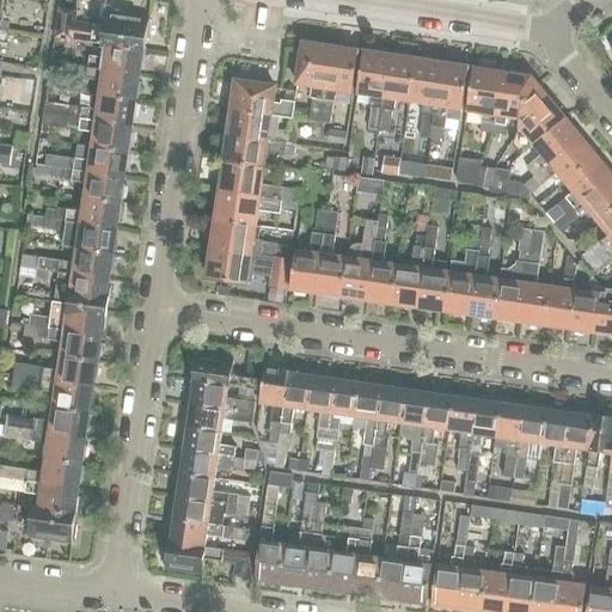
[(57,19),(55,38),(99,44),(145,51),(146,42),(148,42),(152,20),(124,17),(124,14),(105,12),(104,26),(75,23),(77,11),(75,10),(60,7),(57,19)]
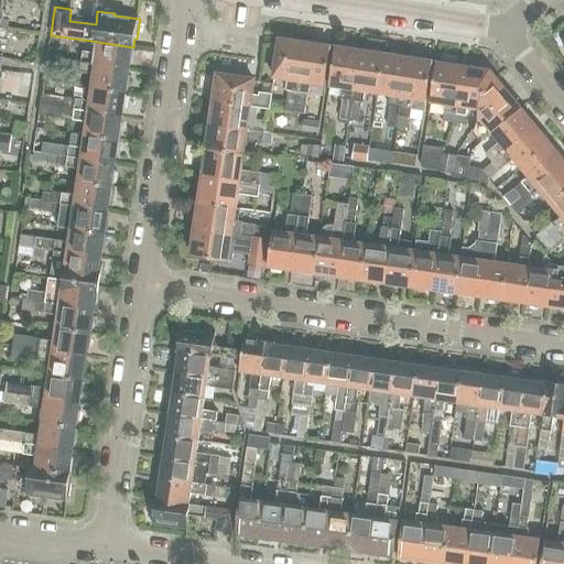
[(272,78),(285,80),(288,80),(285,90),(288,90),(284,111),(294,114),(305,43),(303,42),(303,44),(299,44),(299,42),(279,39),(278,47),(279,49),(277,64),(274,64),(272,78)]
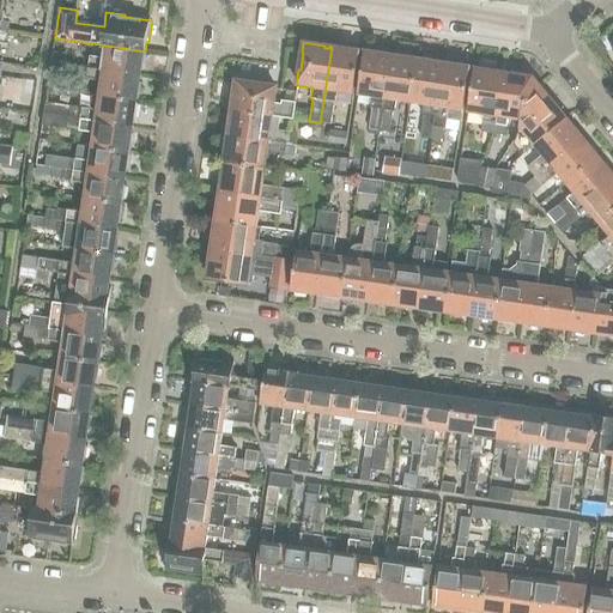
[(143,70),(145,52),(99,44),(99,47),(102,47),(101,58),(90,55),(87,67),(139,76),(140,68),(143,70)]
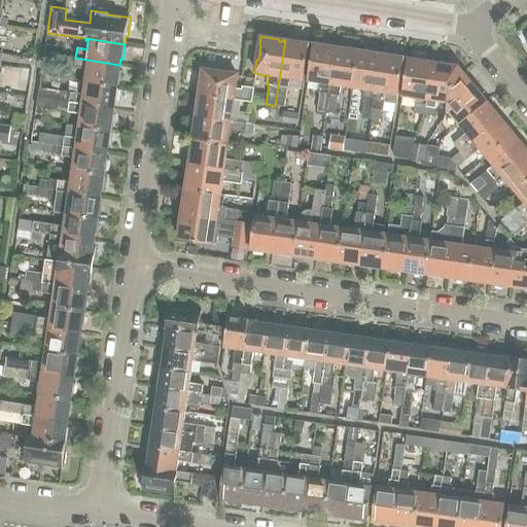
[(285,40),(275,106),(284,107),(287,88),(289,88),(290,79),(303,81),(309,43),(291,40),(291,42),(287,42),(287,40),(285,40)]
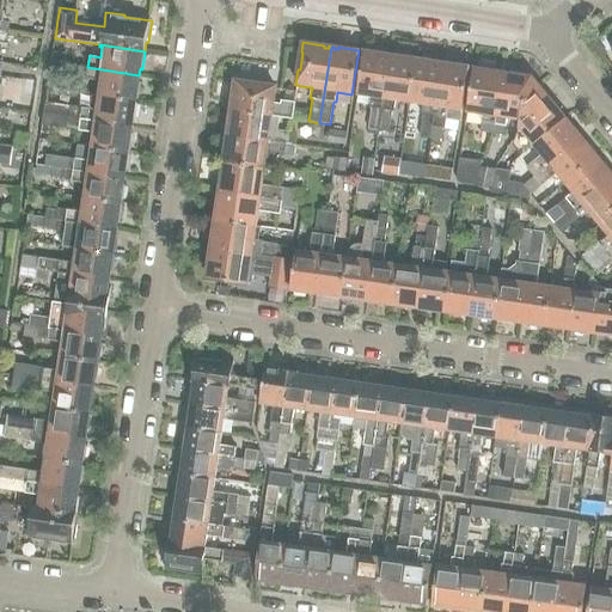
[(66,53),(53,51),(50,62),(65,63),(66,53)]
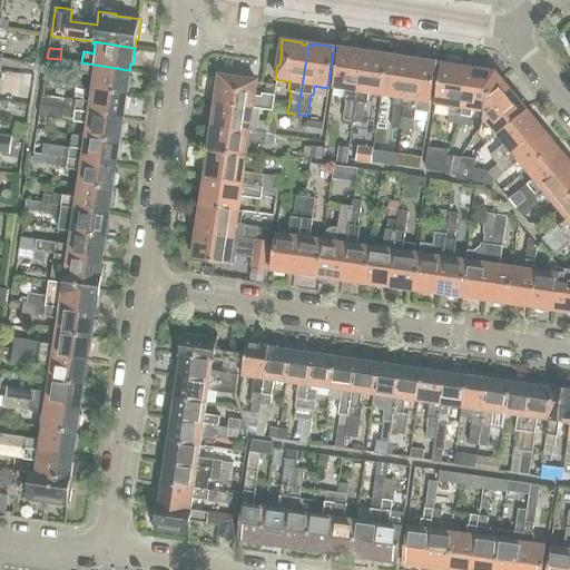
[(356,50),(338,48),(332,88),(345,90),(344,99),(345,99),(342,120),(353,121),(363,51),(362,51),(361,53),(356,52),(356,50)]
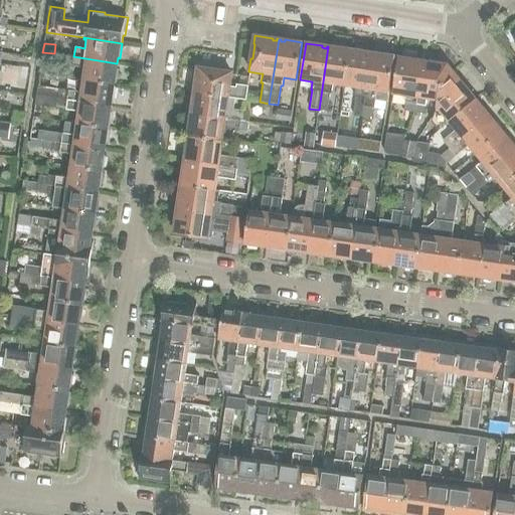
[(328,46),(319,110),(327,112),(330,93),(332,93),(333,84),(345,87),(350,49),(334,47),(334,49),(330,48),(330,46),(328,46)]
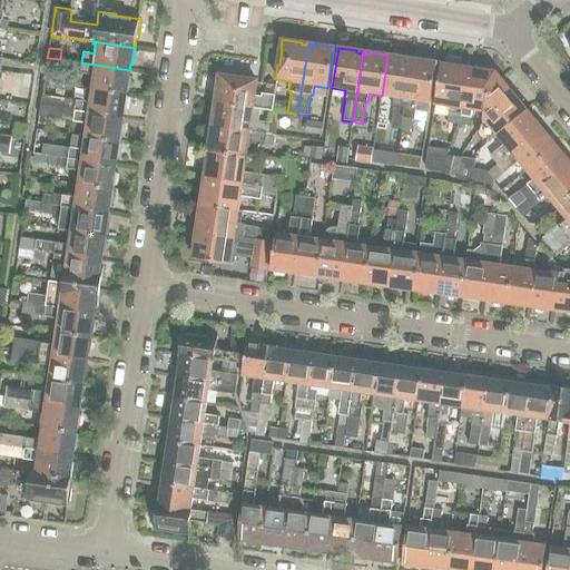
[(405,58),(387,55),(382,96),(394,98),(392,107),(394,107),(391,127),(401,129),(412,59),(410,58),(410,60),(405,60),(405,58)]
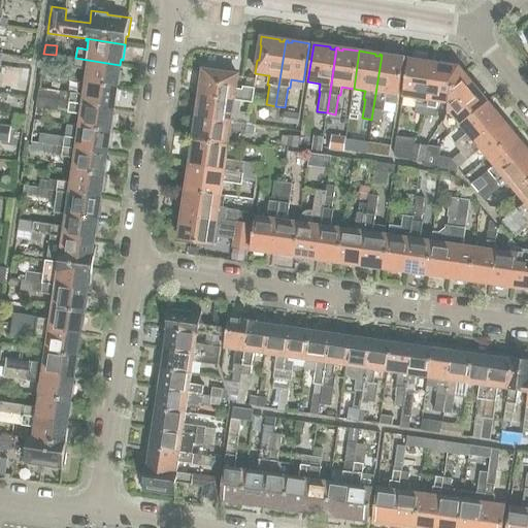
[(56,55),(43,54),(42,63),(54,64),(56,55)]
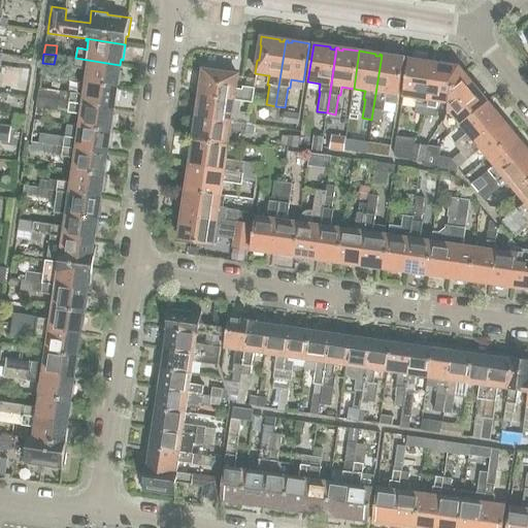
[(399,96),(403,68),(404,58),(388,56),(388,58),(383,57),(384,55),(382,55),(371,120),(380,121),(383,102),(397,104),(399,96)]
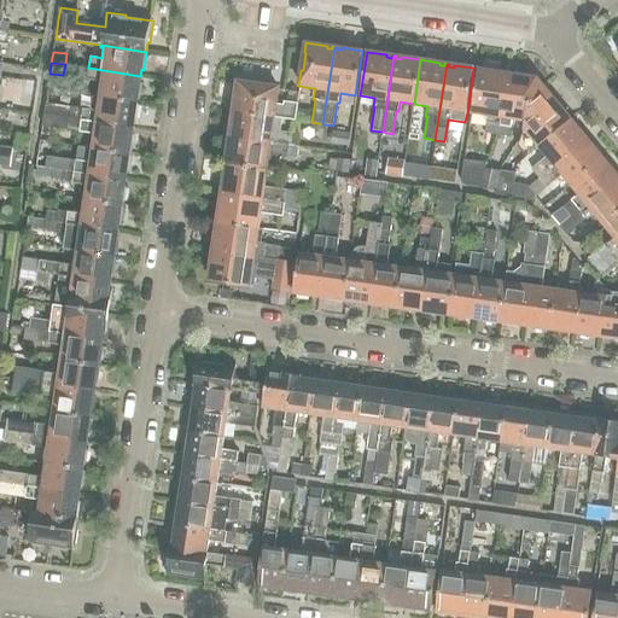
[(79,68),(77,79),(87,80),(88,69),(79,68)]
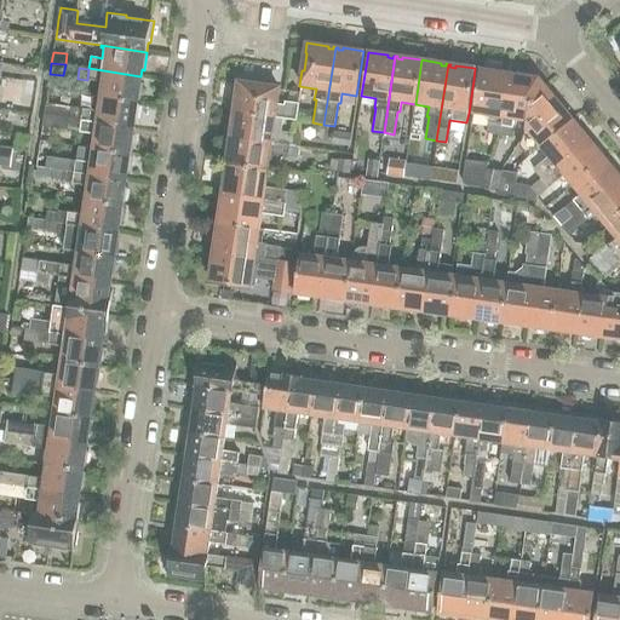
[(89,69),(87,80),(101,82),(98,96),(139,103),(142,84),(139,82),(141,76),(89,68),(89,69)]
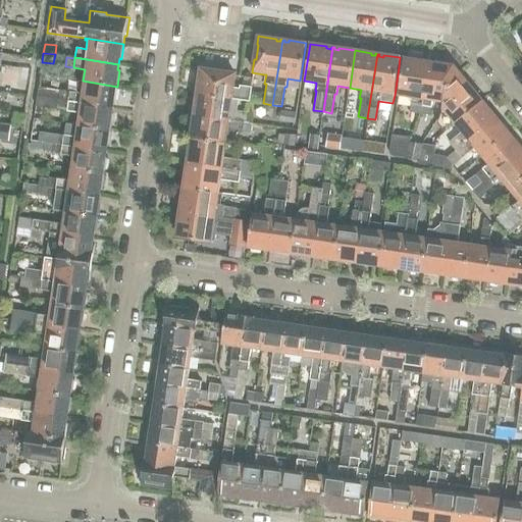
[(404,60),(402,70),(398,95),(412,97),(409,112),(420,114),(428,61),(426,61),(425,63),(421,62),(422,60),(404,58),(404,60)]
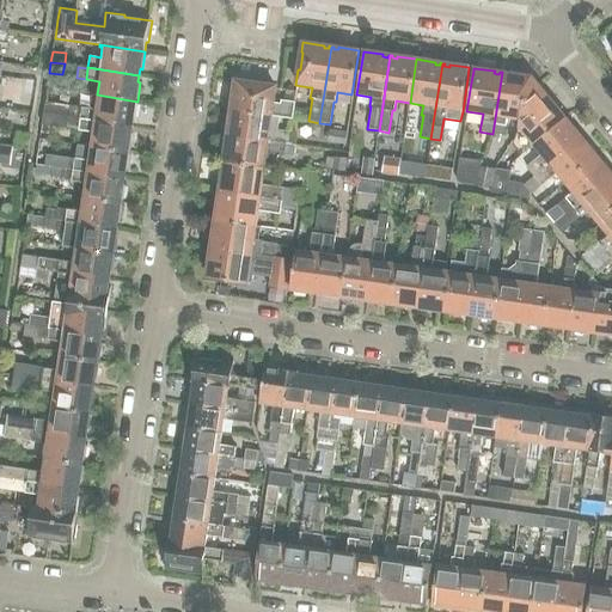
[(505,73),(502,72),(493,134),(505,135),(507,118),(519,120),(522,121),(525,97),(540,87),(532,77),(509,73),(509,75),(505,75),(505,73)]
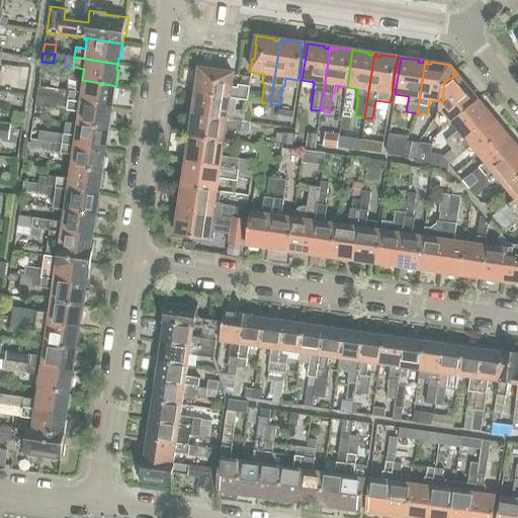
[(197,87),(197,93),(230,98),(247,100),(248,92),(249,89),(251,78),(242,77),(241,86),(239,85),(239,88),(232,87),(232,83),(234,73),(224,71),(223,73),(206,71),(206,70),(198,69),(196,86),(197,87)]
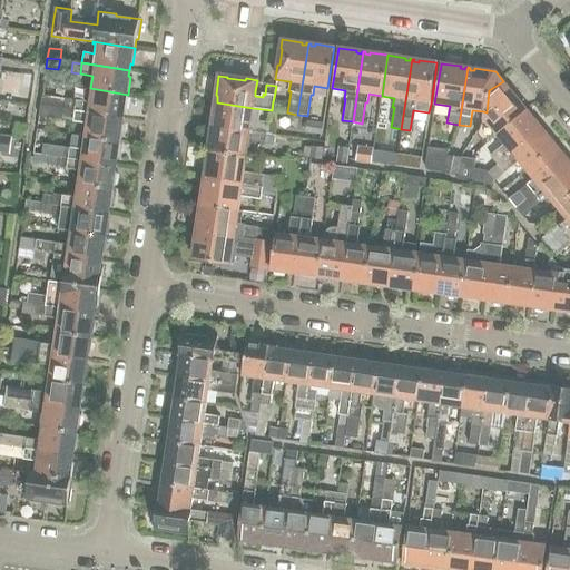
[(487,112),(483,111),(482,120),(487,125),(479,134),(487,143),(495,136),(528,110),(516,95),(513,97),(510,94),(512,91),(503,81),(489,90),(487,112)]
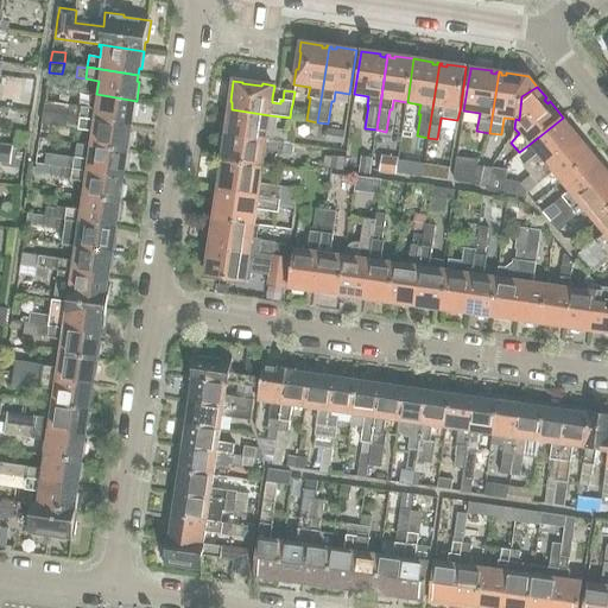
[(43,112),(43,113),(131,126),(132,119),(134,119),(137,101),(96,94),(94,108),(82,107),(71,106),(44,101),(43,112)]
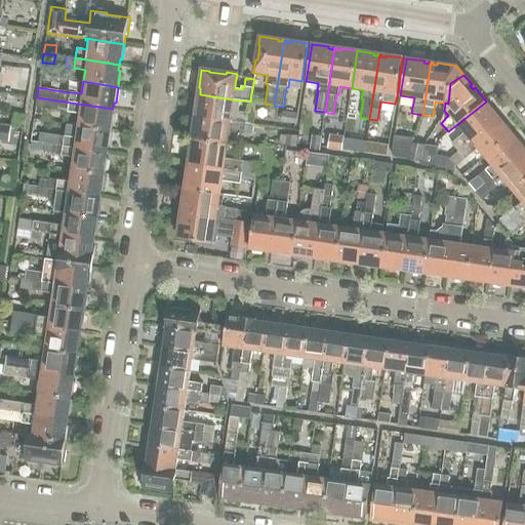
[(251,93),(250,102),(263,104),(264,95),(251,93)]
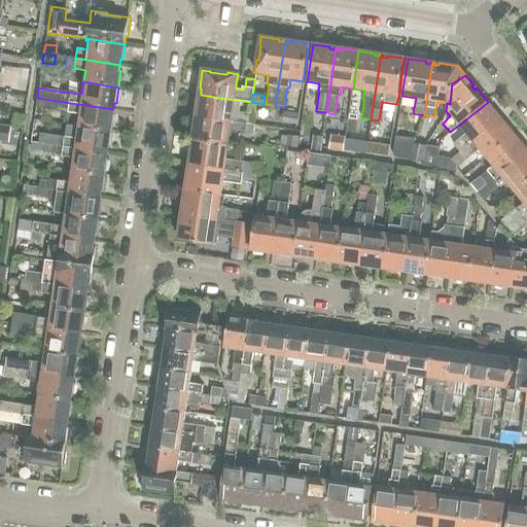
[(199,95),(196,111),(198,111),(197,116),(248,125),(248,124),(250,113),(233,111),(234,100),(201,95),(199,95)]
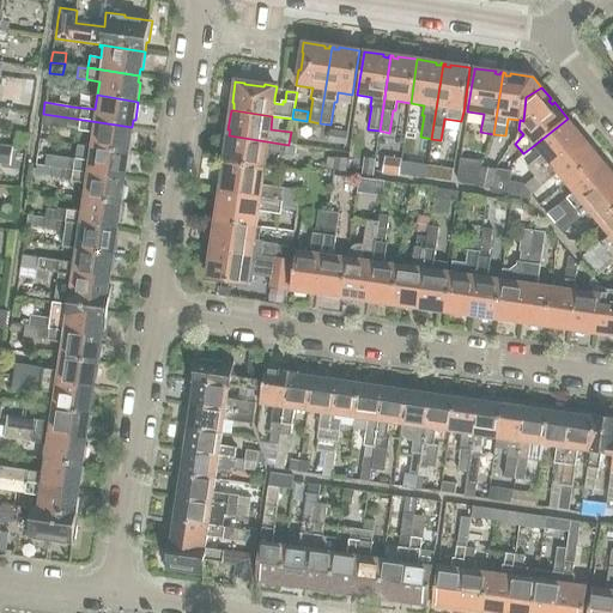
[(41,125),(91,133),(90,146),(131,152),(133,134),(131,133),(132,127),(43,114),(41,125)]
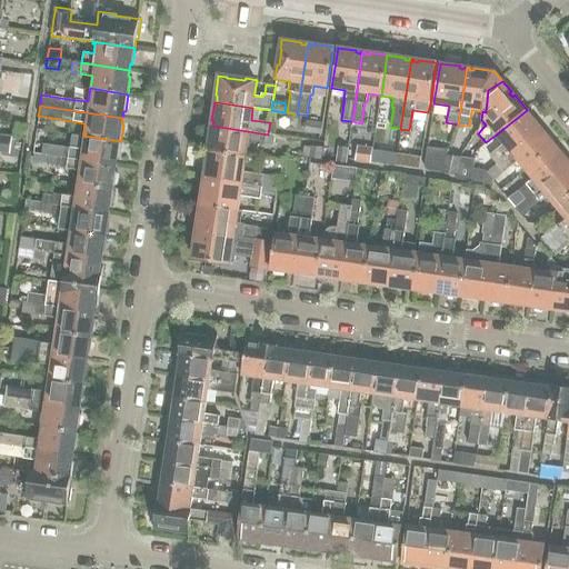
[(527,110),(495,136),(501,145),(489,155),(497,165),(539,129),(536,125),(538,123),(527,110)]
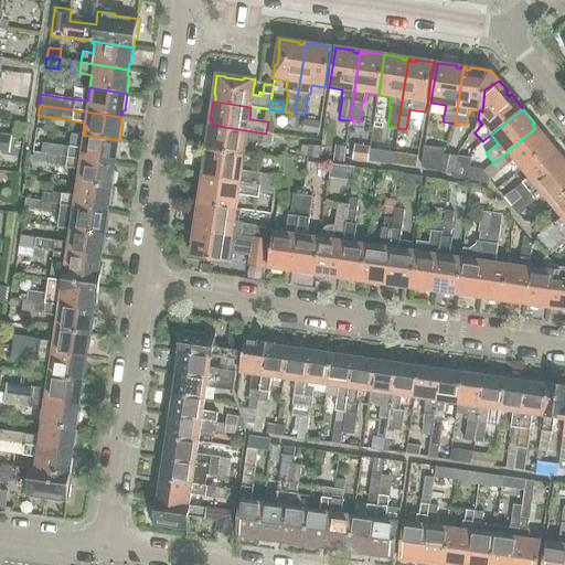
[(317,131),(319,121),(304,119),(302,129),(317,131)]
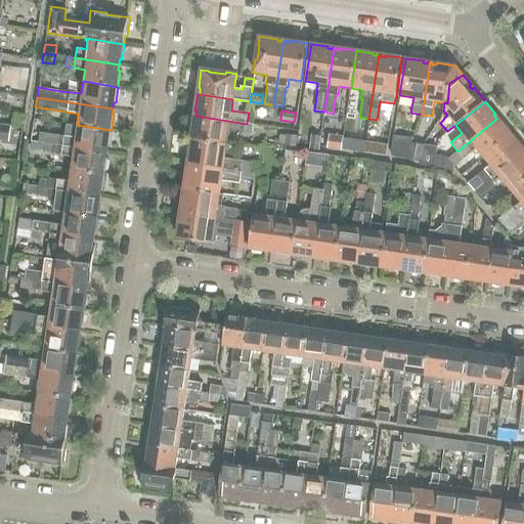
[(193,122),(190,138),(192,138),(203,140),(226,143),(228,131),(246,134),(252,134),(254,124),(247,123),(247,124),(195,116),(195,122),(193,122)]
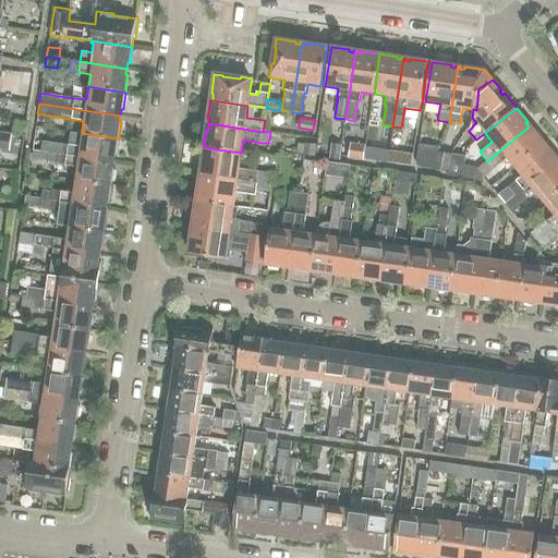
[(529,126),(487,161),(494,169),(506,158),(513,167),(513,168),(545,142),(534,129),(532,130),(529,126)]
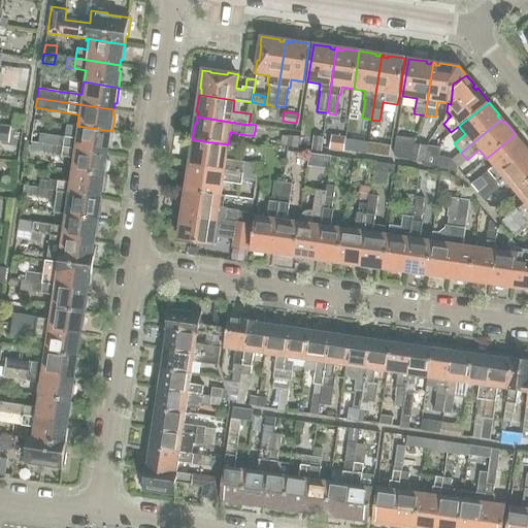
[(33,134),(32,142),(39,143),(39,142),(106,153),(107,147),(109,147),(112,131),(77,126),(75,138),(56,135),(56,137),(46,135),(33,134)]
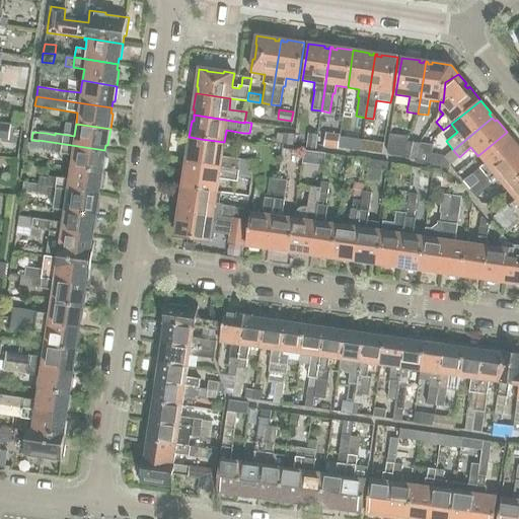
[(484,163),(471,173),(472,174),(478,181),(518,149),(515,146),(517,145),(507,132),(477,156),(484,163)]
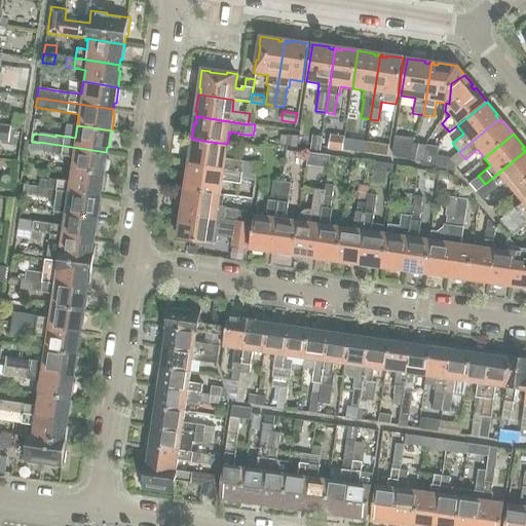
[(331,136),(329,148),(343,150),(344,138),(331,136)]
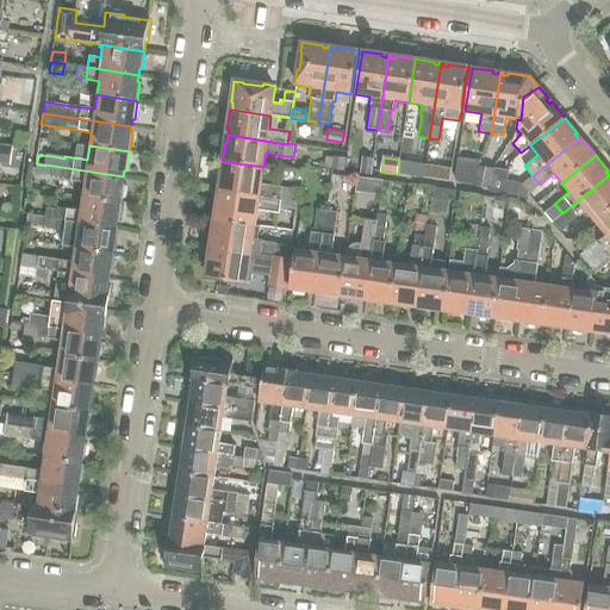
[(332,159),(331,170),(344,172),(346,160),(332,159)]
